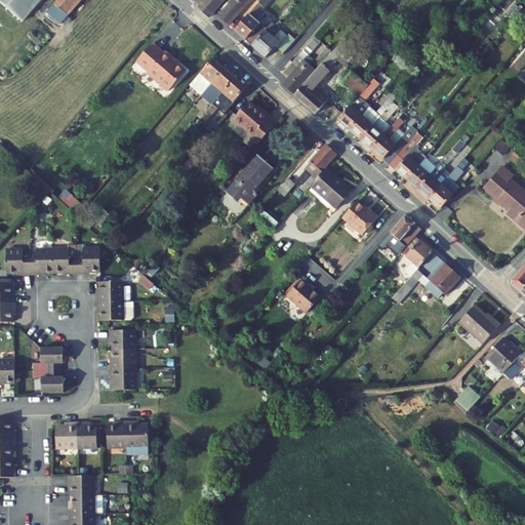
[(0,0),(0,2),(23,23),(40,3),(36,0),(0,0)]
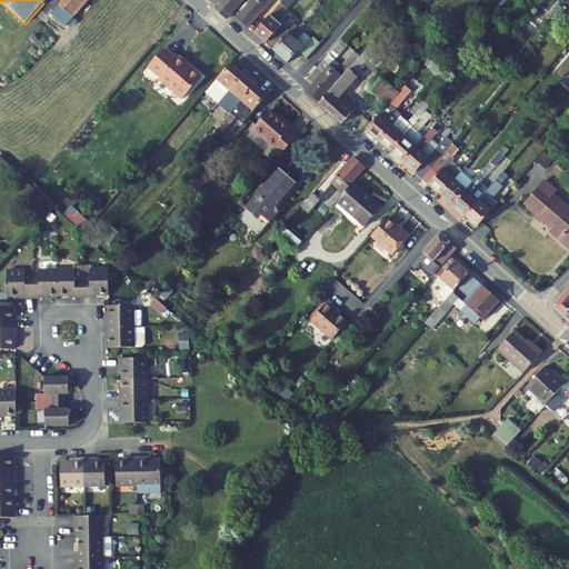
[(66,2),(63,0),(51,13),(66,26),(73,17),(63,9),(68,5),(66,2)]
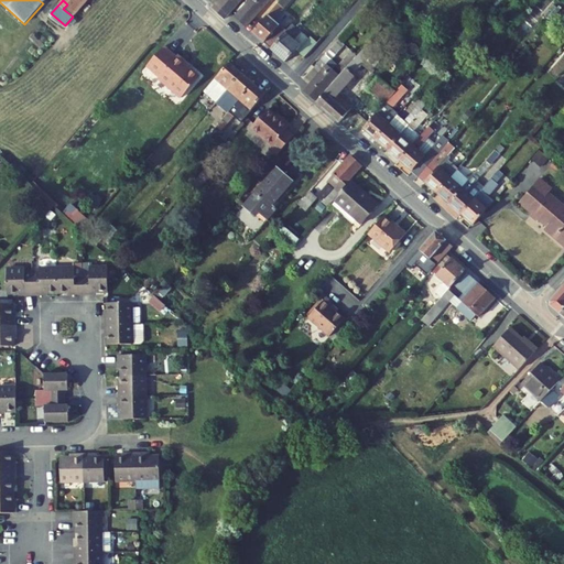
[(73,17),(88,0),(66,0),(65,2),(67,4),(63,9),(73,17)]
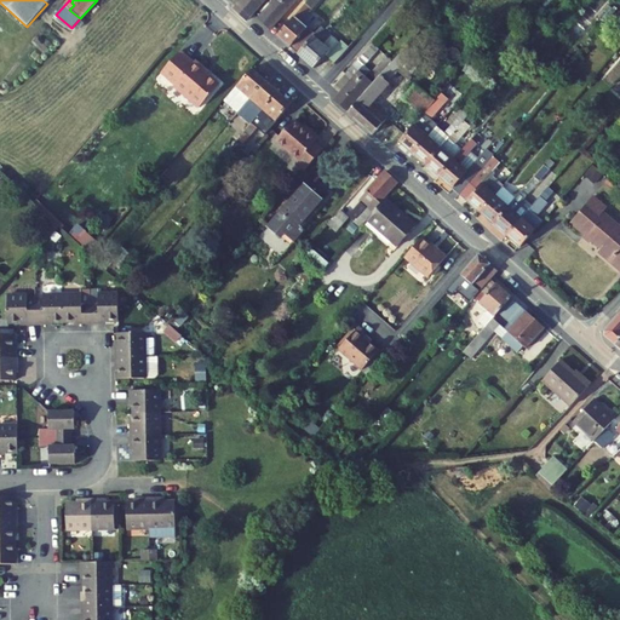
[(241,0),(234,10),(246,21),(264,0),(241,0)]
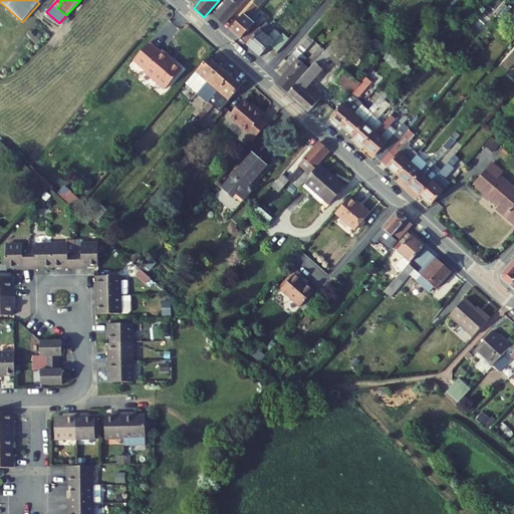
[(226,0),(214,15),(224,24),(246,0),(226,0)]
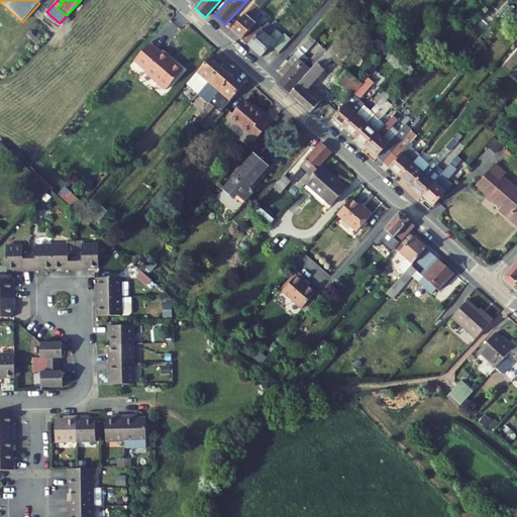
[(267,0),(256,0),(231,30),(248,45),(263,28),(251,19),(267,0)]
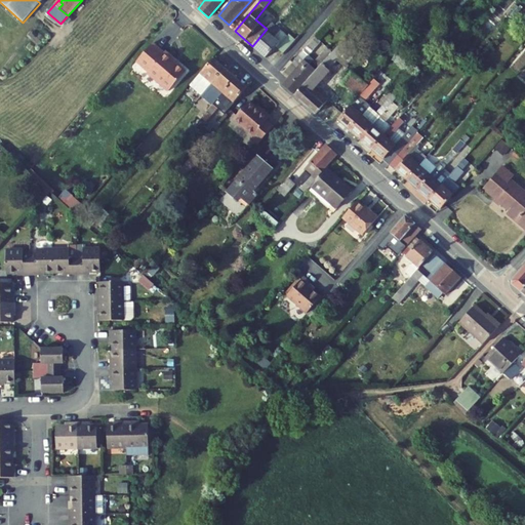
[(509,15),(512,11),(507,6),(502,10),(509,15)]
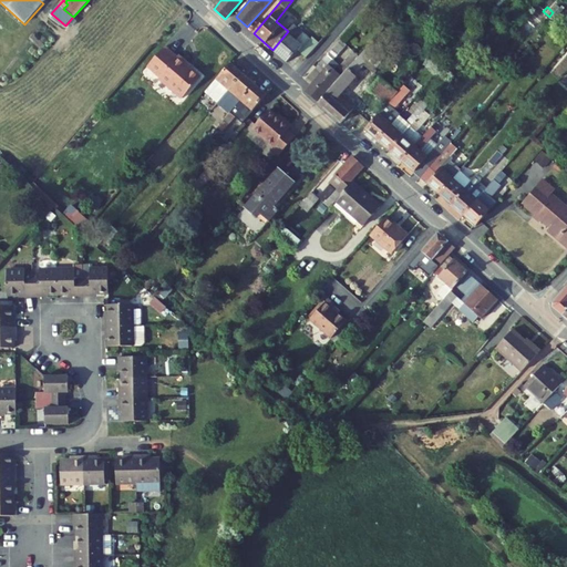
[(301,34),(292,26),(288,31),(272,50),(287,62),(298,51),(302,45),(296,41),(301,34)]
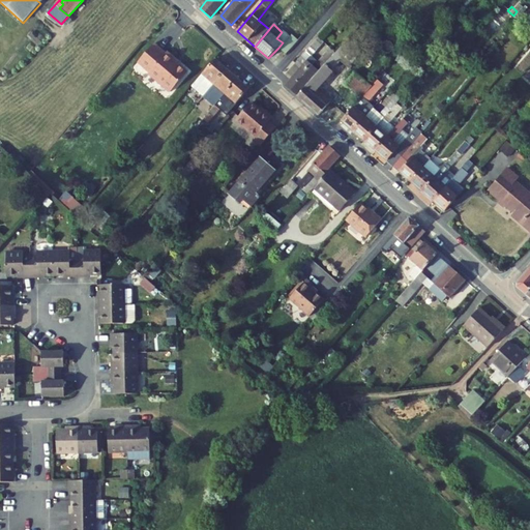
[(283,42),(287,37),(282,32),(276,38),(283,42)]
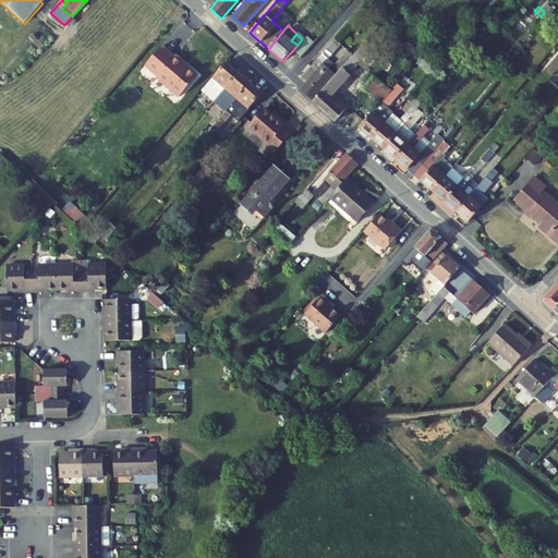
[(298,45),(293,50),(301,58),(317,39),(312,34),(307,39),(304,37),(302,39),(298,45)]
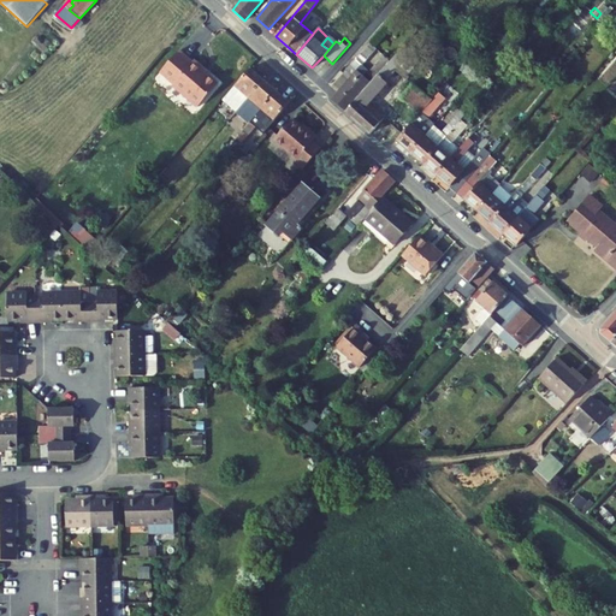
[(332,99),(345,110),(359,94),(369,82),(363,77),(368,71),(362,65),(377,48),(371,43),(332,88),(338,93),(332,99)]
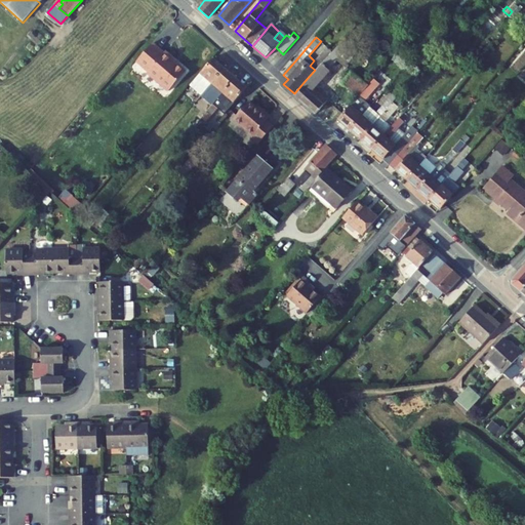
[(348,64),(359,50),(345,38),(332,52),(322,65),(294,95),(306,106),(316,114),(324,106),(322,104),(321,103),(325,97),(315,89),(330,72),(328,70),(337,59),(340,55),(342,57),(339,62),(348,68),(350,66),(348,64)]
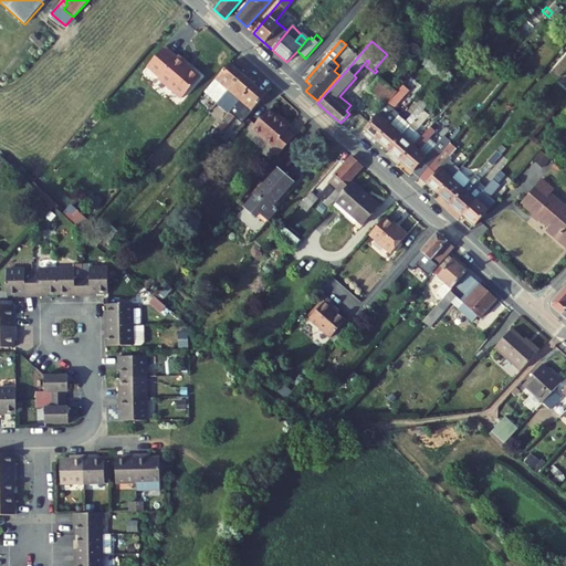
[(158,79),(182,98),(200,77),(185,65),(186,64),(178,56),(177,58),(164,48),(147,66),(160,77),(158,79)]
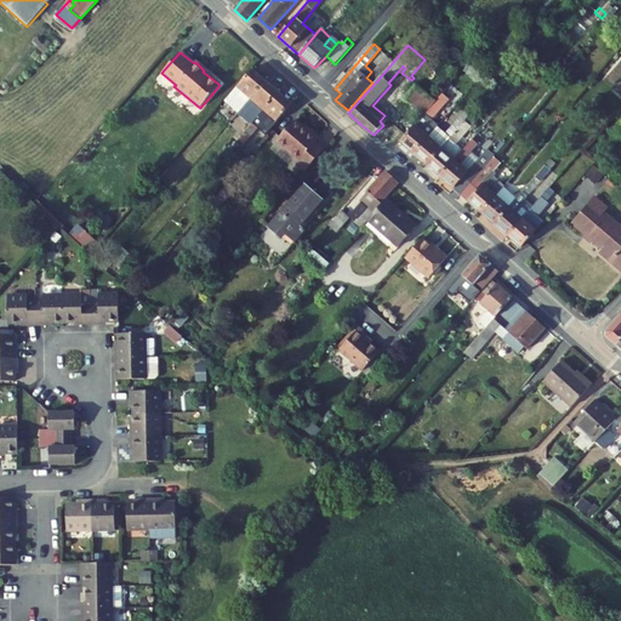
[(381,77),(393,62),(388,58),(376,72),(381,77)]
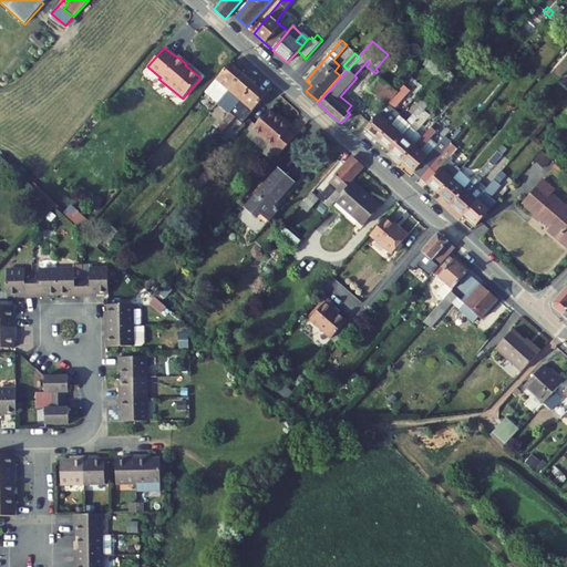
[(217,103),(243,73),(230,63),(205,92),(217,103)]
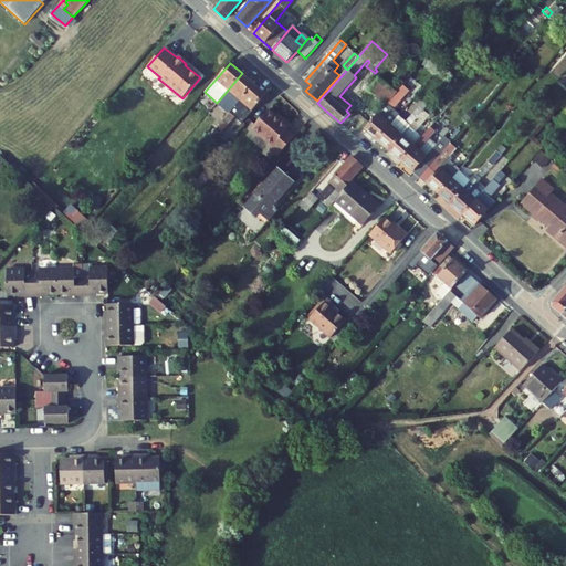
[(217,103),(229,114),(254,84),(242,73),(217,103)]
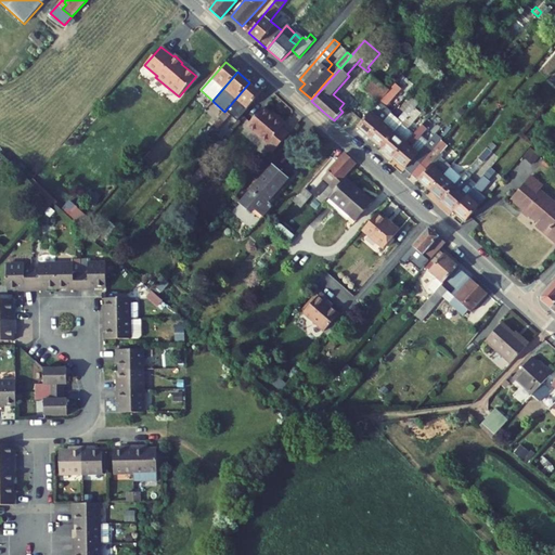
[(362,89),(379,102),(389,91),(390,90),(382,84),(372,77),(362,89)]
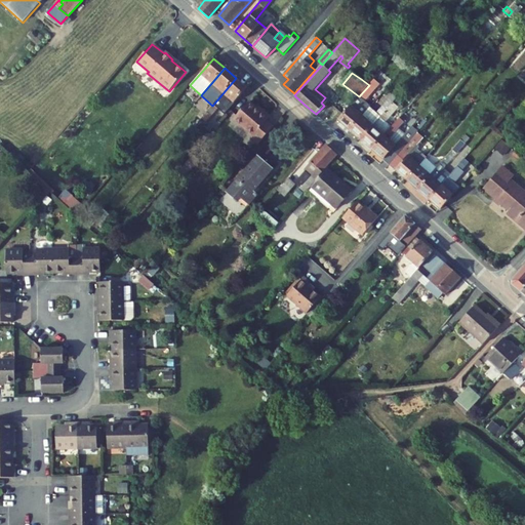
[(363,76),(361,79),(369,85),(372,82),(363,76)]
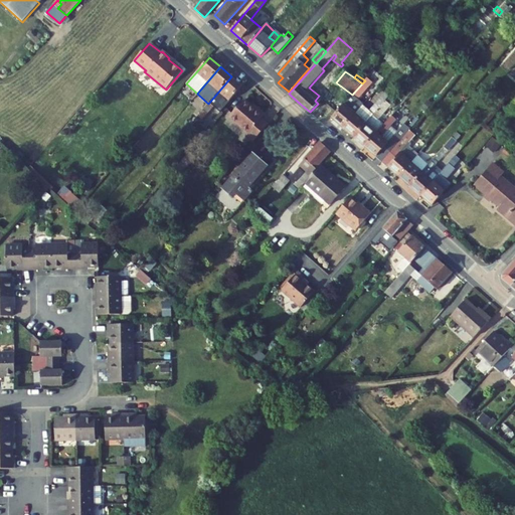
[(242,87),(231,76),(208,104),(198,116),(203,120),(214,107),(220,112),(242,87)]
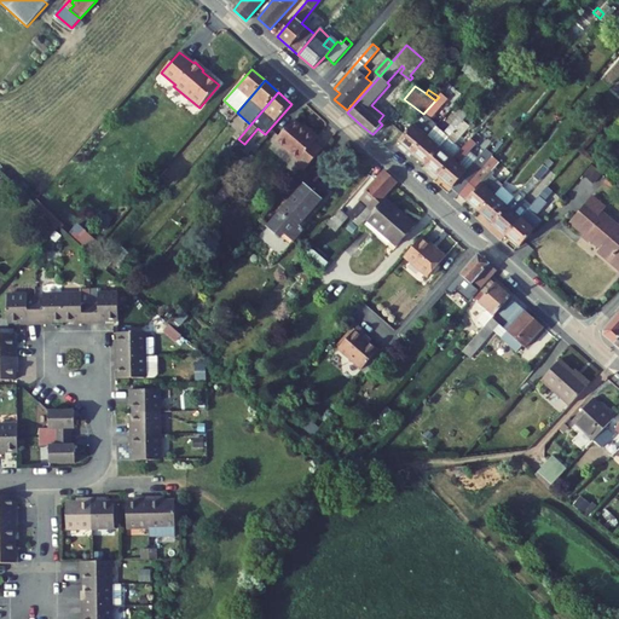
[(445,102),(439,96),(439,97),(435,100),(434,102),(440,108),(445,102)]
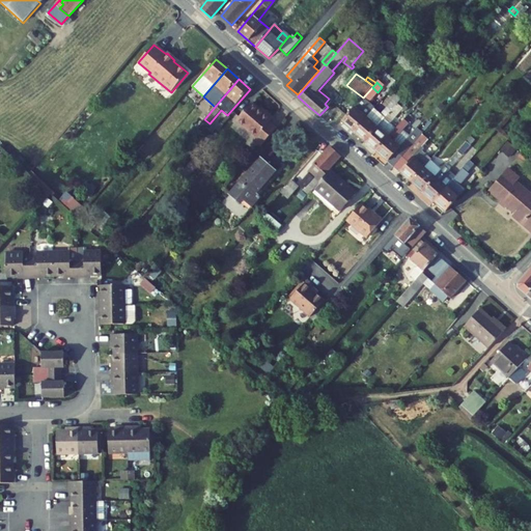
[(363,98),(342,121),(354,132),(374,108),(374,107),(369,102),(378,92),(372,87),(363,98)]
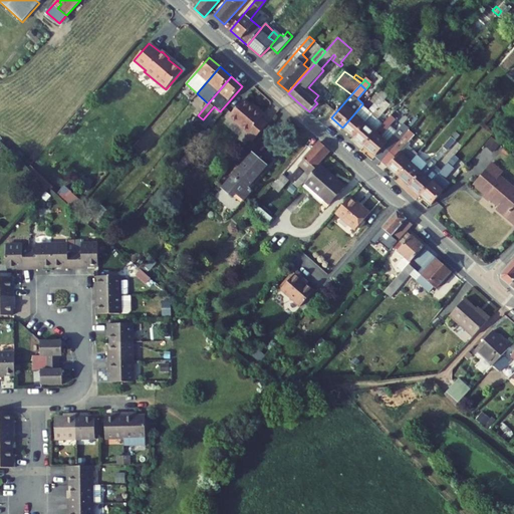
[(353,138),(386,100),(381,96),(369,110),(362,104),(342,127),(353,138)]
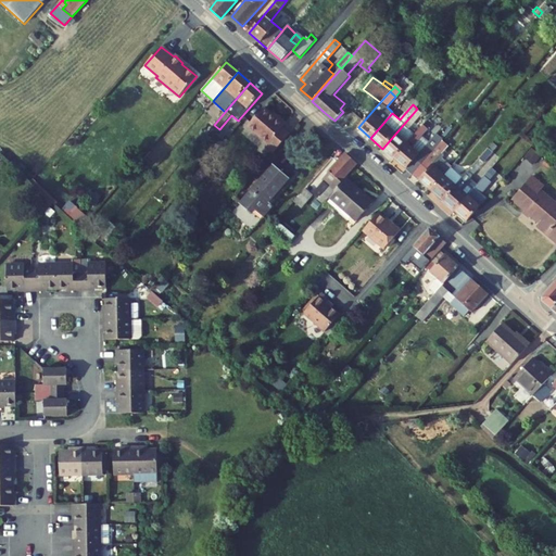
[(425,111),(419,105),(417,109),(382,149),(394,159),(415,135),(408,129),(422,113),(425,116),(427,113),(425,111)]
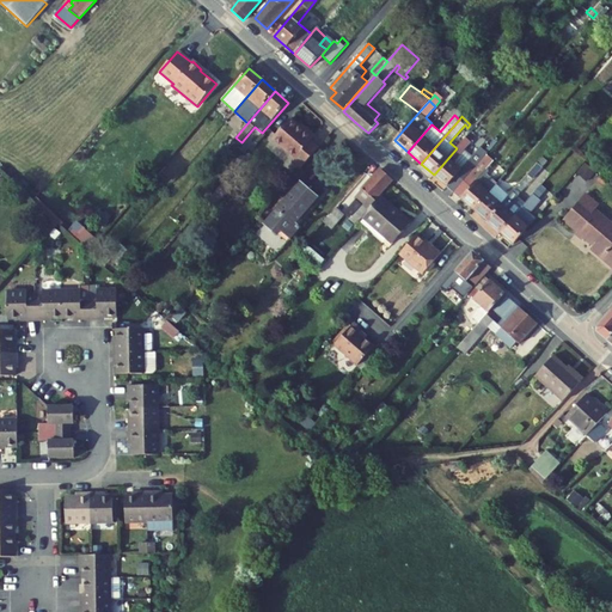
[(289,118),(273,139),(295,158),(304,165),(318,148),(311,141),(299,130),(300,128),(289,118)]
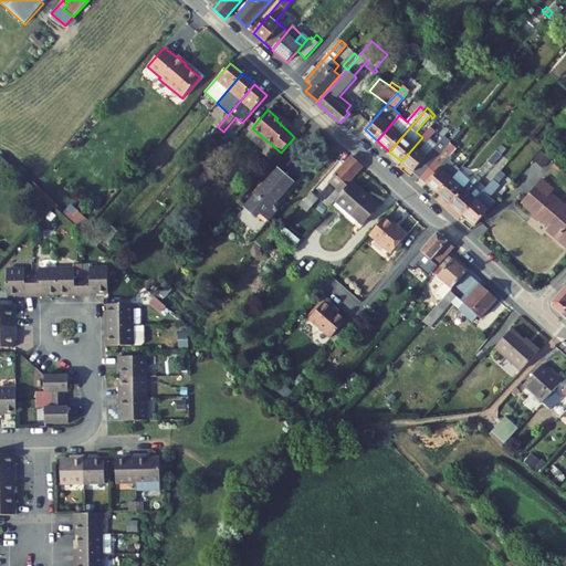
[(276,121),(287,130),(290,128),(278,118),(276,121)]
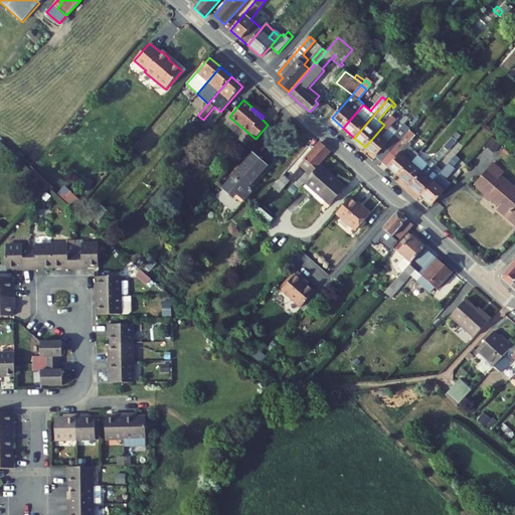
[(396,132),(390,127),(396,120),(391,116),(384,125),(365,147),(382,162),(409,130),(410,130),(403,124),(396,132)]
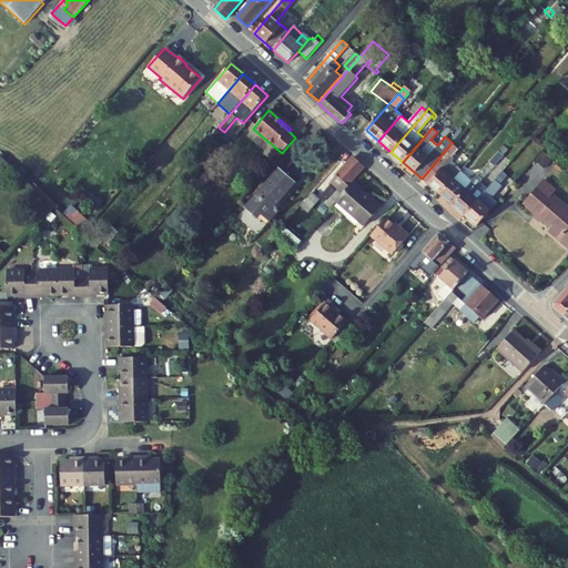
[(458,149),(452,143),(422,179),(440,195),(460,171),(450,162),(454,160),(454,159),(452,156),(458,149)]
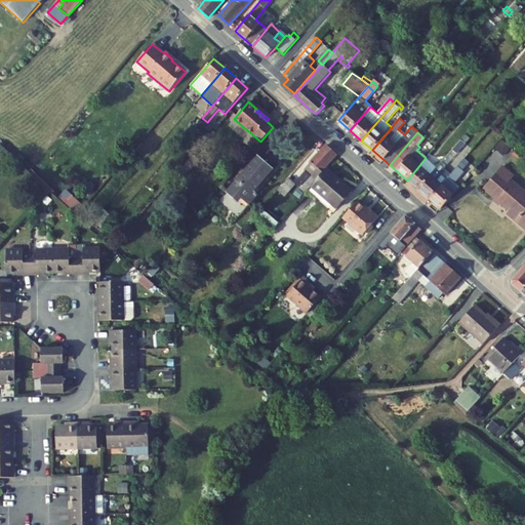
[(461,139),(466,144),(470,138),(466,134),(461,139)]
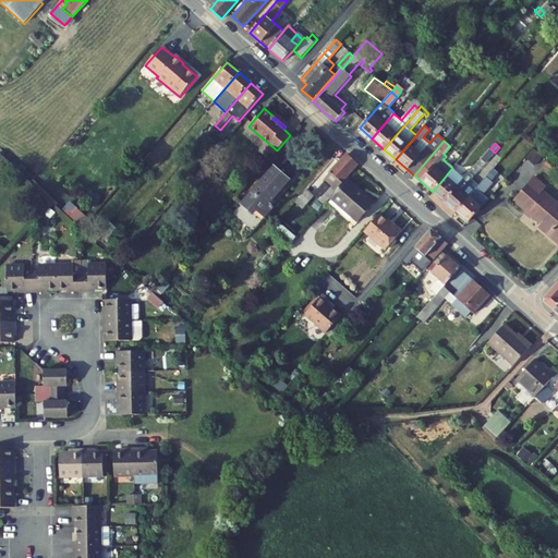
[(269,144),(266,147),(274,154),(277,150),(269,144)]
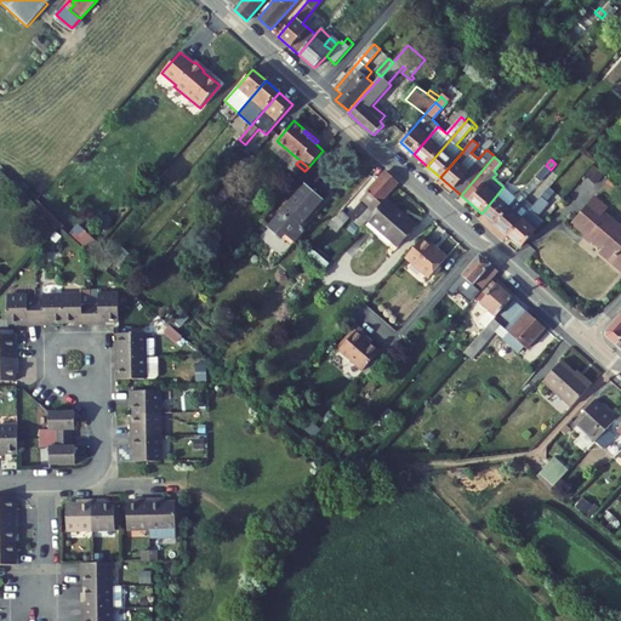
[(551,170),(546,165),(535,177),(540,182),(547,175),(551,170)]
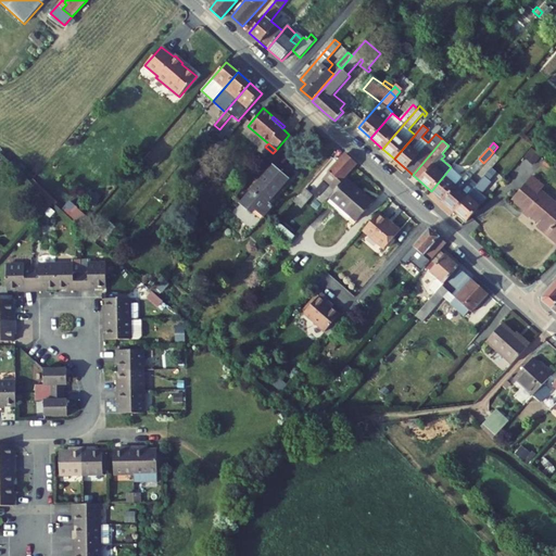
[(526,158),(533,164),(541,155),(532,149),(526,158)]
